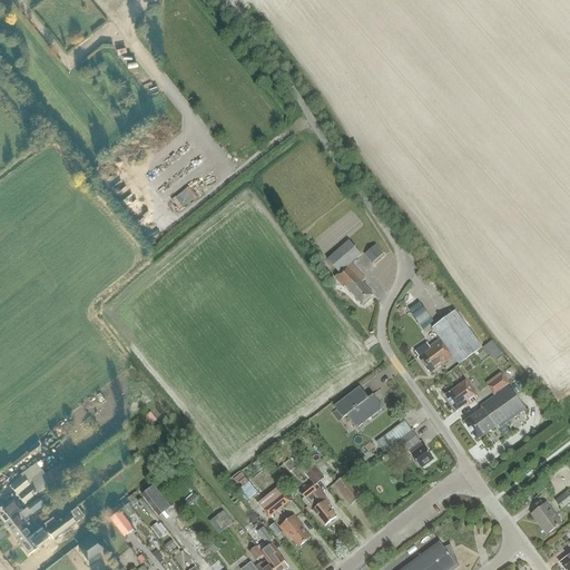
[(187,187),(175,202),(184,209),(196,196),(187,187)]
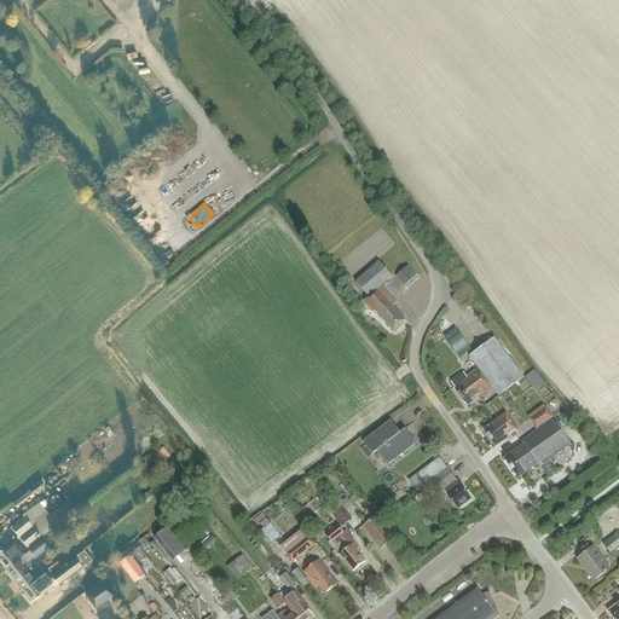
[(380,261),(356,282),(369,296),(364,301),(374,312),(375,311),(393,331),(405,320),(393,306),(397,304),(381,285),(392,276),(380,261)]
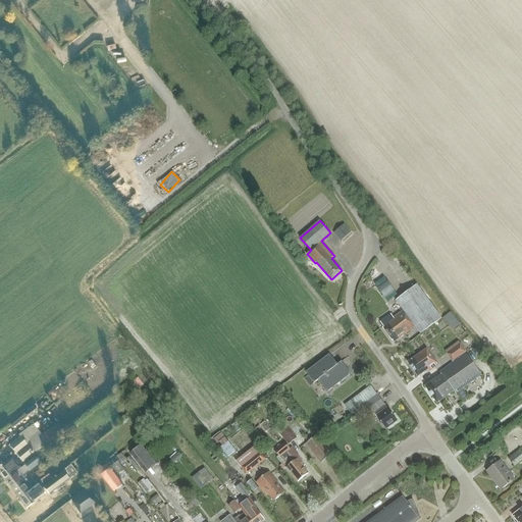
[(333,233),(341,242),(351,232),(344,224),(333,233)]
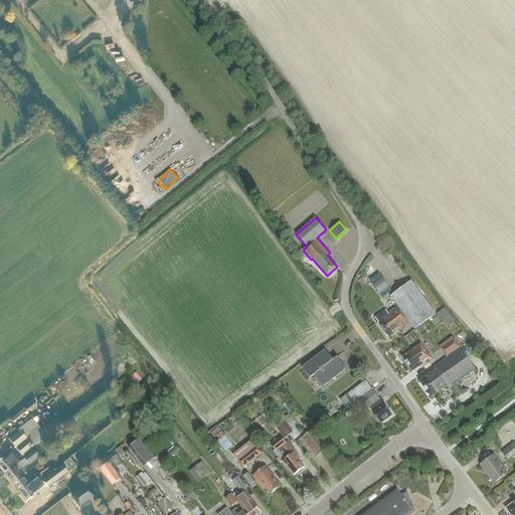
[(389,315),(378,323),(377,324),(388,338),(409,322),(414,329),(436,314),(410,282),(390,296),(397,306),(387,313),(389,315)]
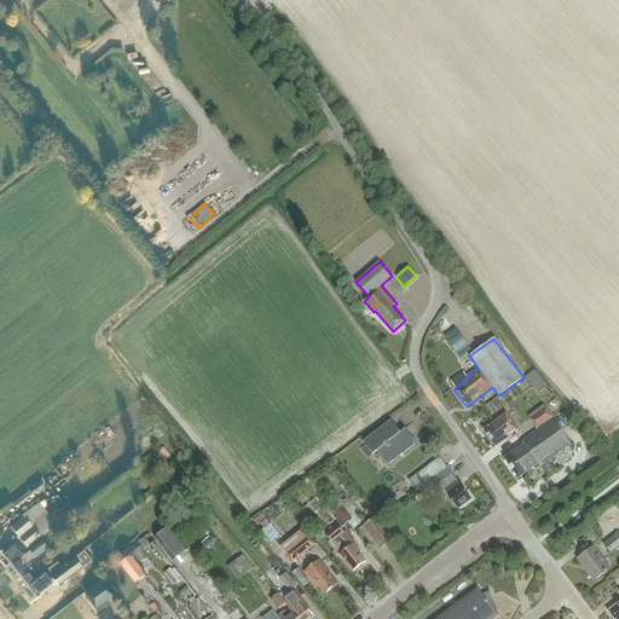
[(532,383),(539,377),(534,370),(526,376),(532,383)]
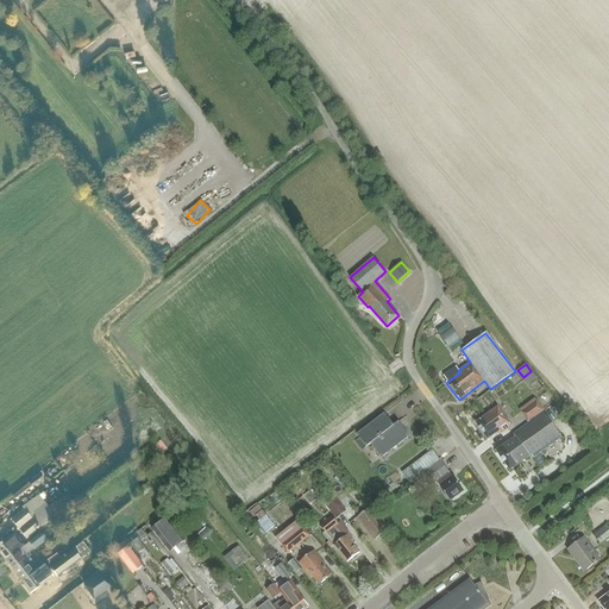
[(443,375),(447,382),(460,372),(458,370),(456,365),(443,375)]
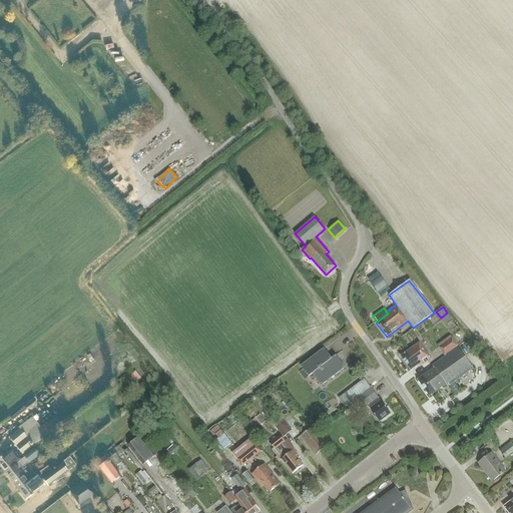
[(447,313),(441,318),(445,324),(452,319),(447,313)]
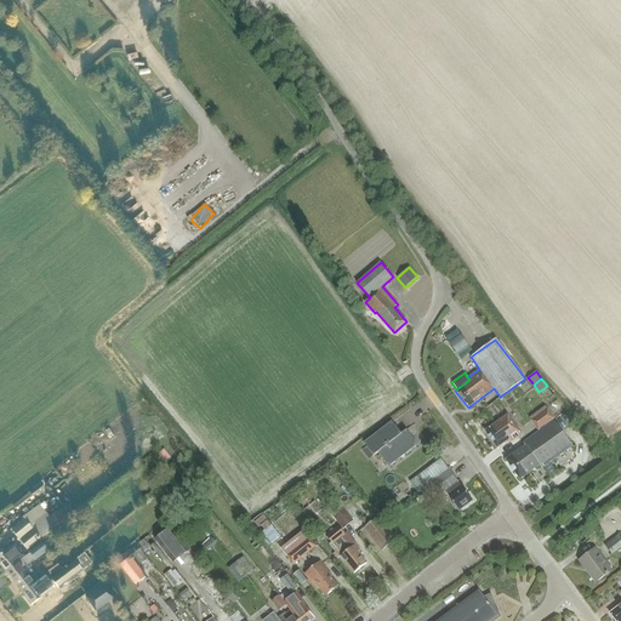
[(547,408),(546,406),(529,417),(537,431),(554,417),(547,408)]
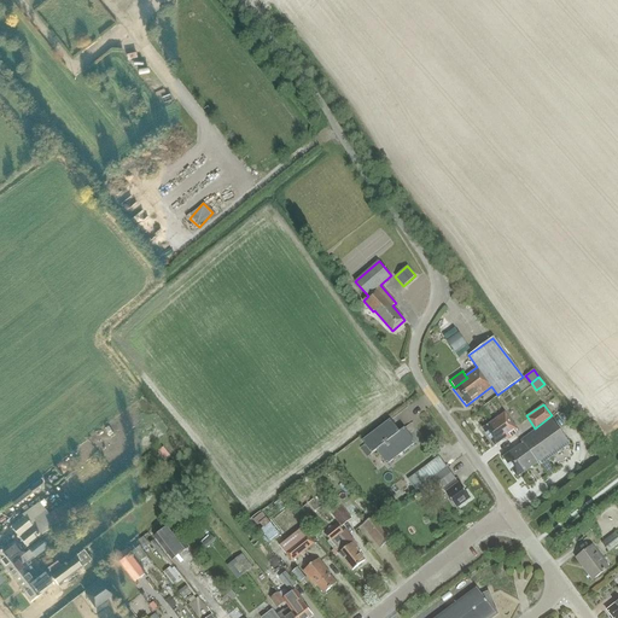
[(506,437),(507,439),(519,432),(505,413),(483,429),(495,445),(506,437)]
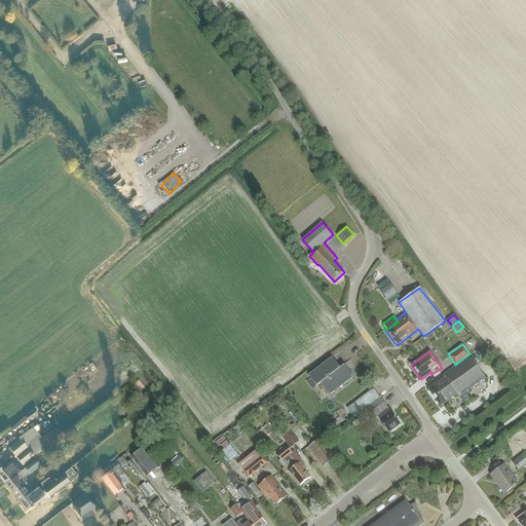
[(352,377),(344,365),(340,368),(332,357),(308,374),(310,377),(307,380),(312,387),(320,381),(330,393),(352,377)]
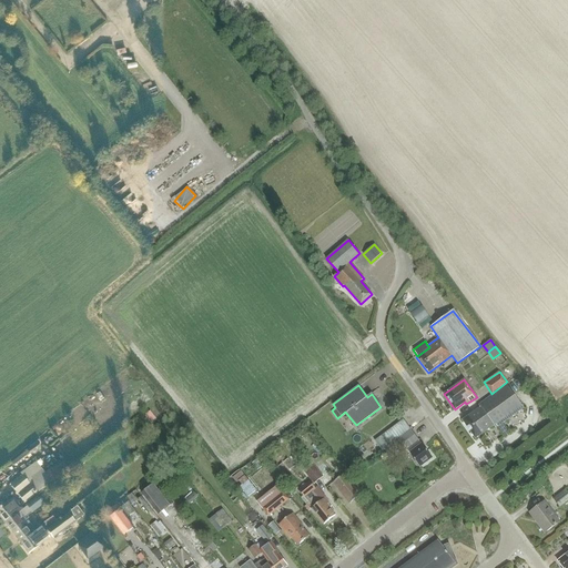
[(523,408),(506,385),(478,405),(480,408),(463,421),(475,438),(495,424),(504,436),(509,433),(503,423),(523,408)]
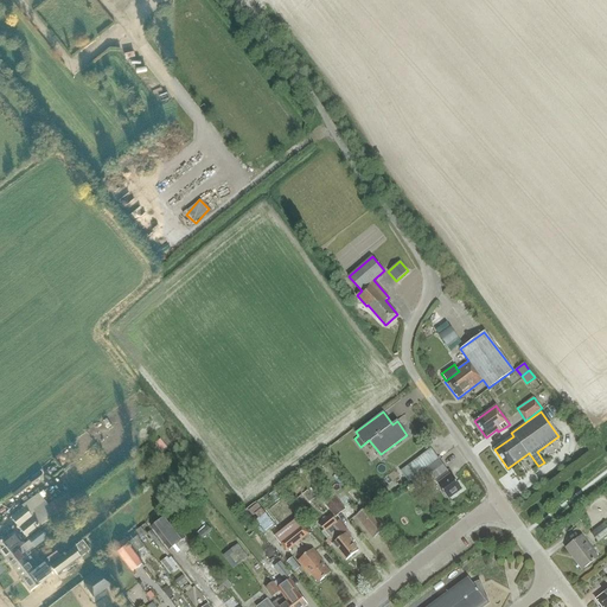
[(401,471),(408,481),(409,480),(419,472),(438,458),(430,448),(401,471)]
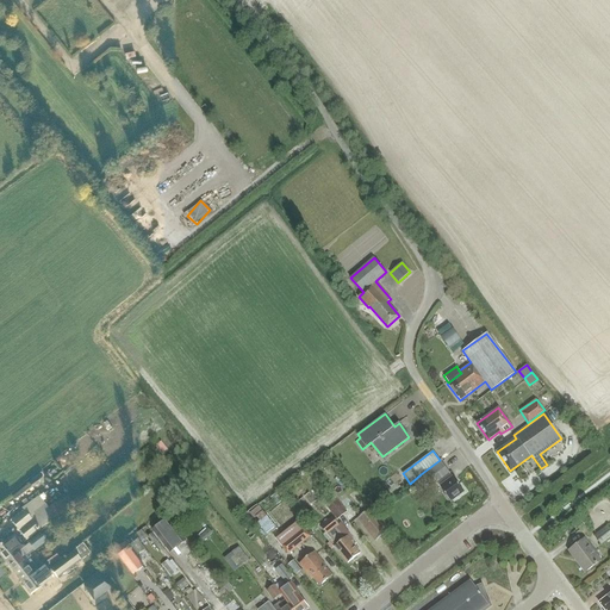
[(450,502),(464,492),(441,461),(421,474),(427,483),(430,486),(436,481),(450,502)]
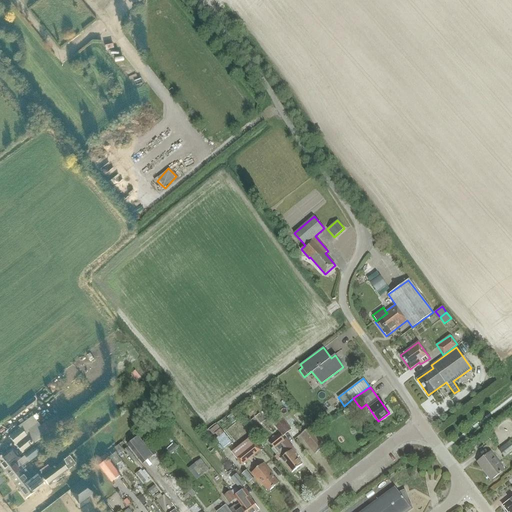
[(353,398),(345,405),(350,411),(358,405),(353,398)]
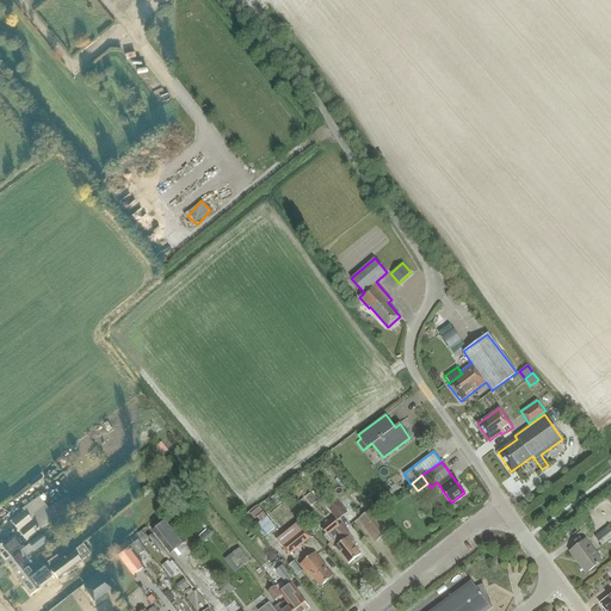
[(43,482),(39,477),(29,485),(12,498),(16,503),(32,489),(32,491),(43,482)]
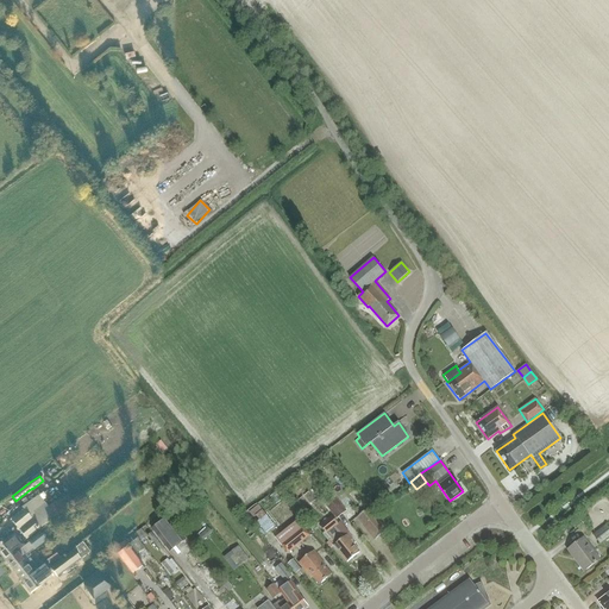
[(25,540),(54,519),(37,496),(23,508),(25,510),(11,521),(25,540)]
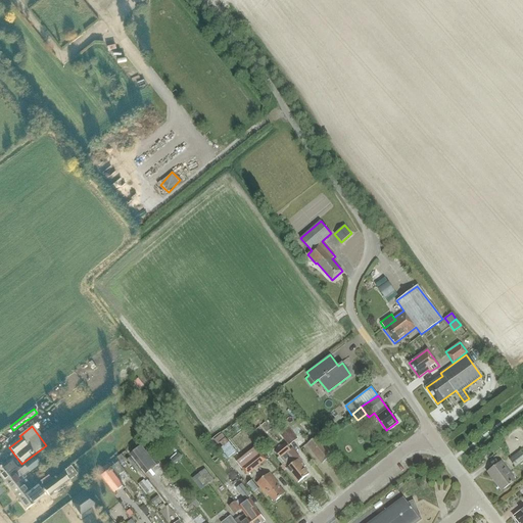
[(297,438),(288,426),(279,433),(289,445),(297,438)]
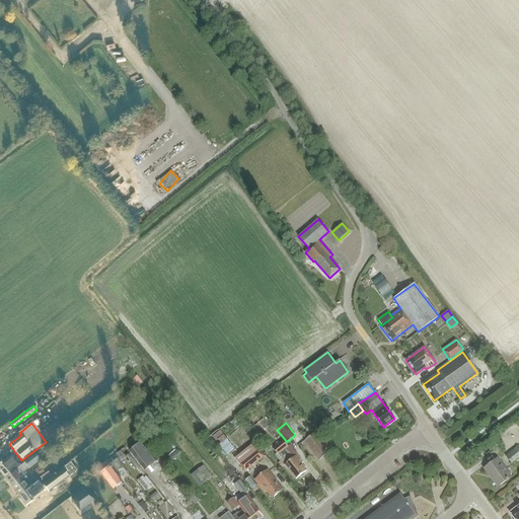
[(319,460),(329,452),(310,428),(301,435),(305,440),(304,441),(319,460)]
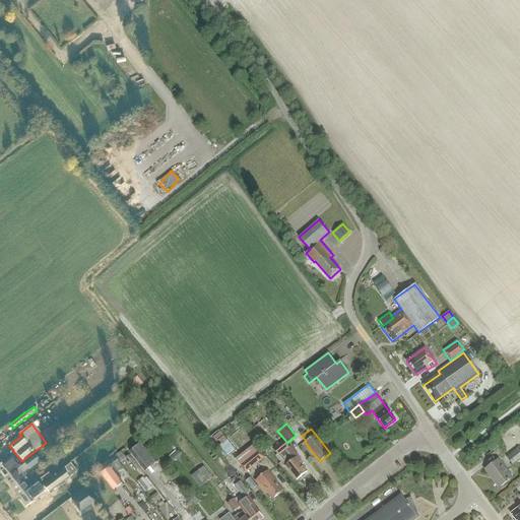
[(229,455),(236,448),(228,439),(220,446),(229,455)]
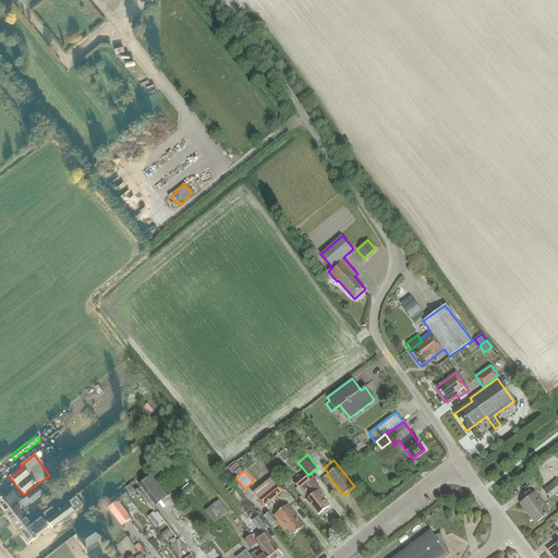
[(294,482),(298,486),(295,489),(300,496),(299,497),(303,501),(305,500),(317,516),(329,506),(322,495),(323,494),(319,488),(315,492),(310,485),(308,486),(306,483),(310,481),(304,473),(294,482)]
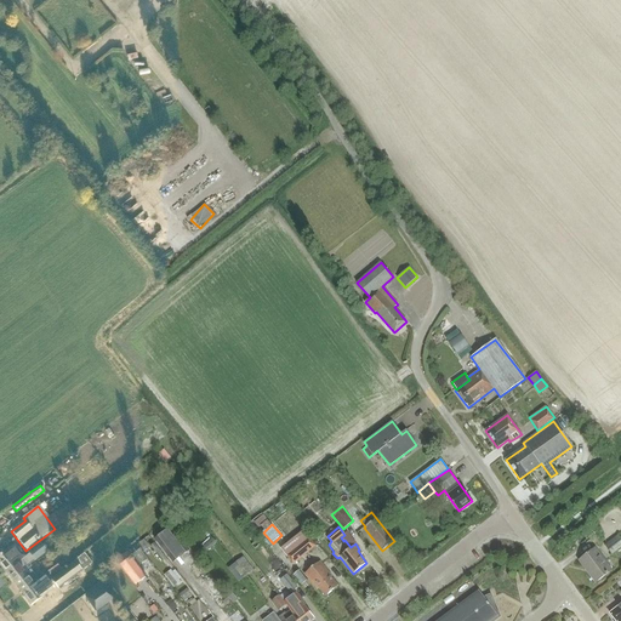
[(172,563),(189,551),(171,528),(155,539),(172,563)]
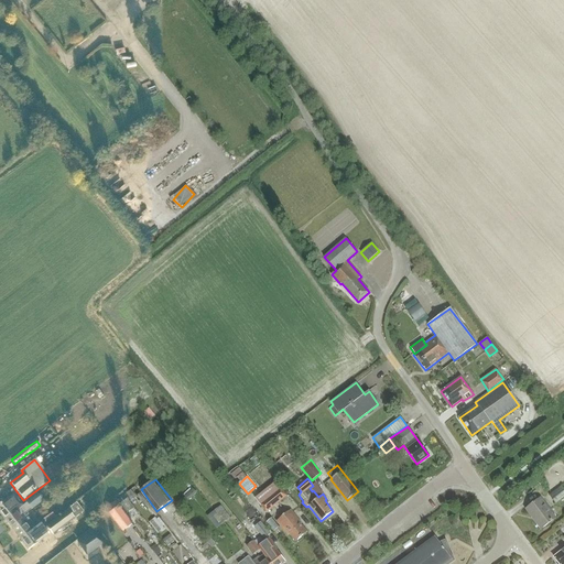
[(292,487),(288,480),(282,485),(286,490),(292,487)]
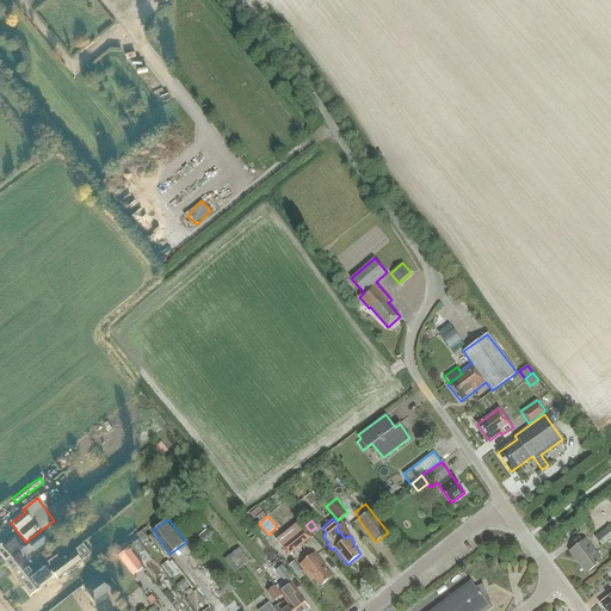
[(312,537),(298,522),(276,539),(289,555),(312,537)]
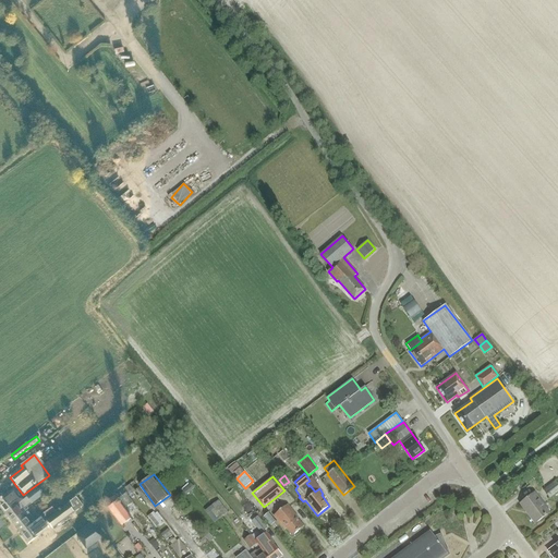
[(549,498),(557,490),(557,483),(555,480),(543,489),(549,498)]
